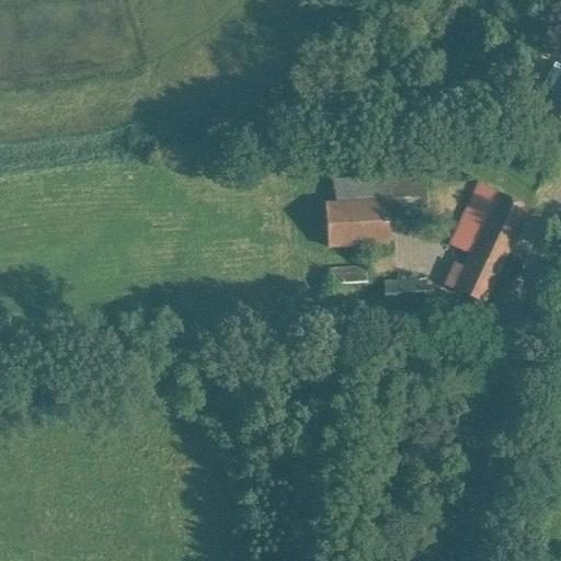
[(560,84),(547,112),(560,118),(560,84)]
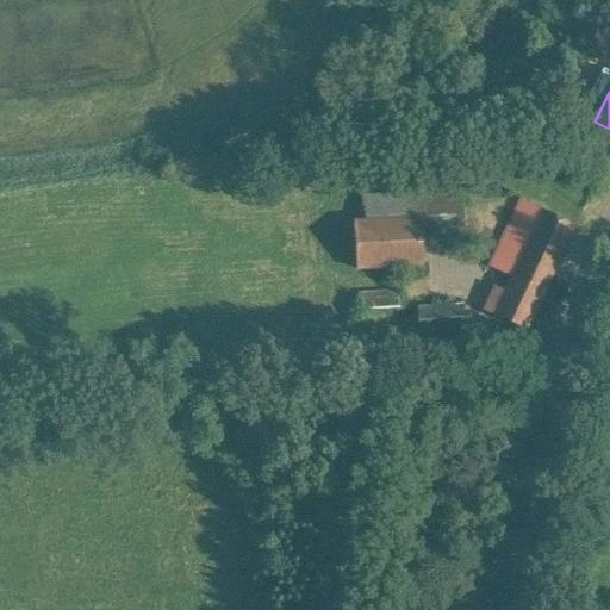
[(421,238),(466,236),(464,190),(361,194),(363,219),(353,221),(355,269),(422,266),(421,238)]
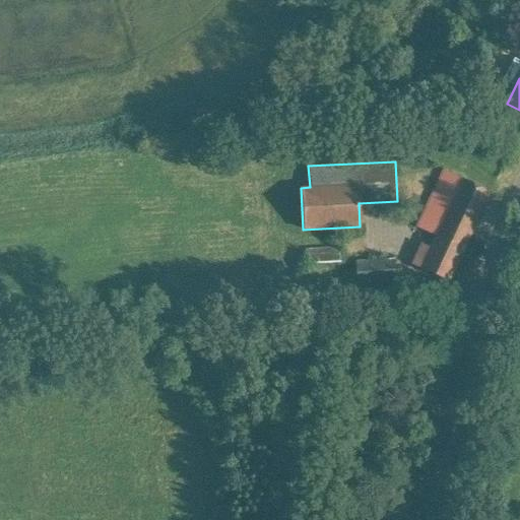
[(490,193),(471,184),(443,171),(416,228),(436,237),(430,249),(421,245),(411,265),(448,282),(464,249),(463,249),(490,193)]
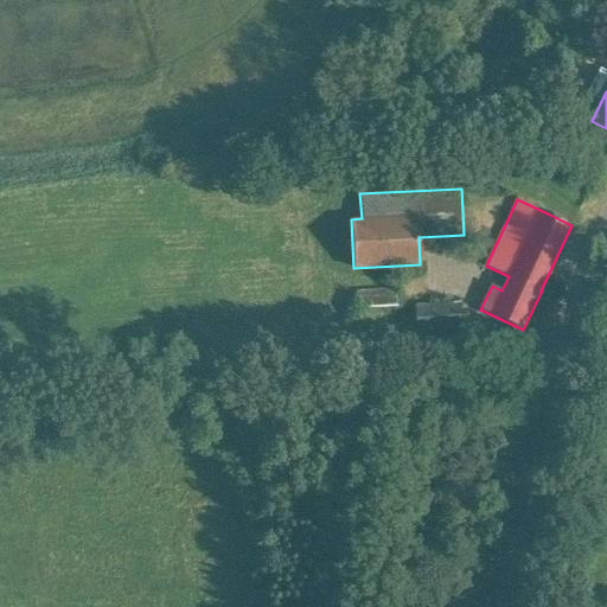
[(357,291),(358,308),(395,306),(394,289),(357,291)]
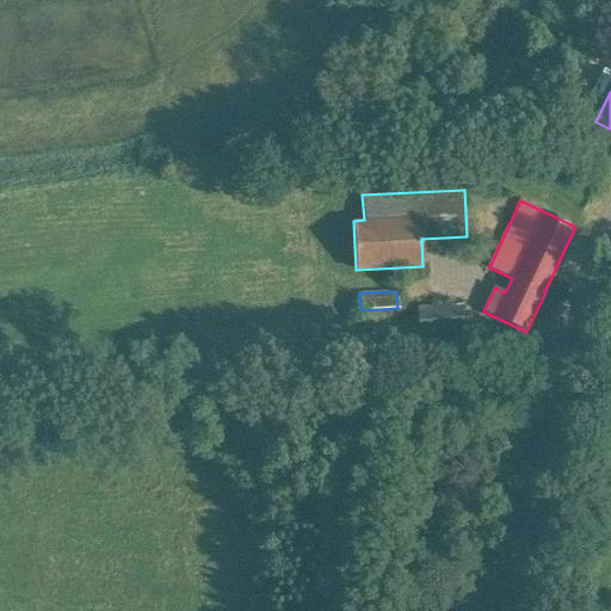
[(462,307),(418,308),(419,333),(463,331),(462,307)]
